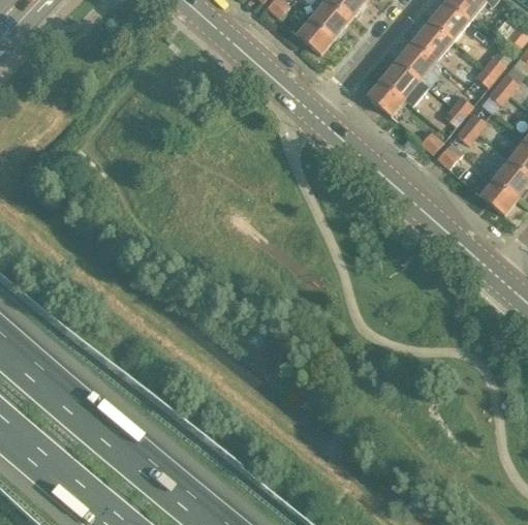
[(289,6),(282,0),(273,0),(267,6),(278,18),(289,6)]
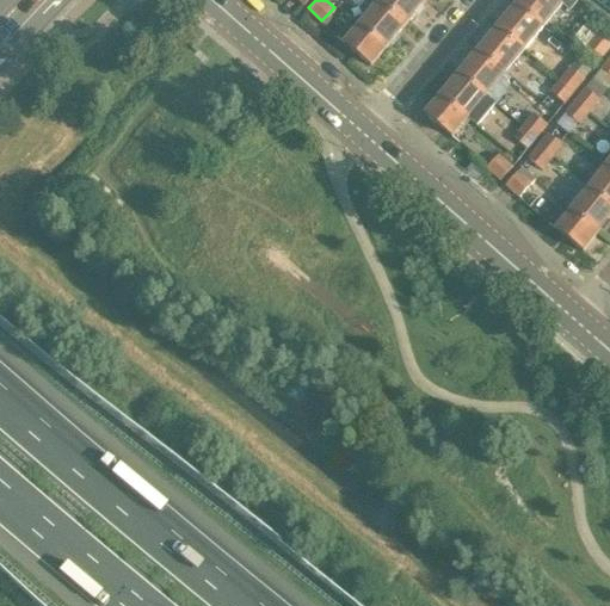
[(405,22),(379,0),(376,0),(358,22),(386,44),(405,22)]
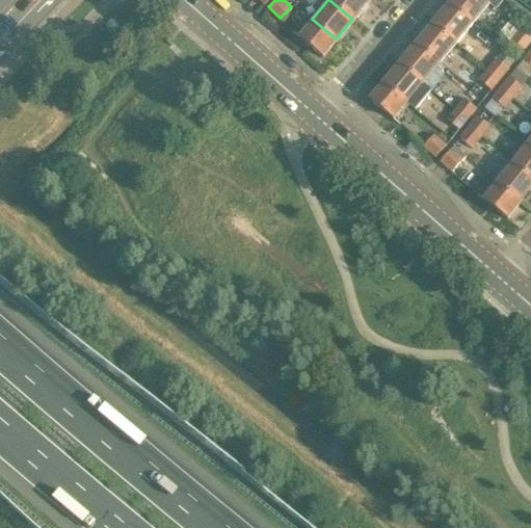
[(329,0),(352,19),(368,0),(329,0)]
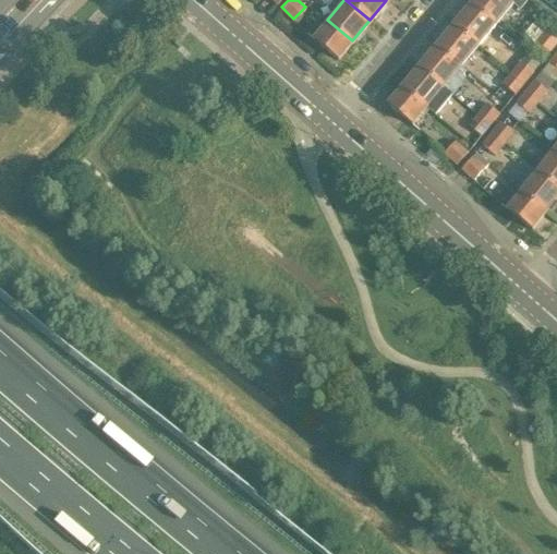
[(471,0),(470,1),(495,22),(512,1),(519,7),(524,0),(471,0)]
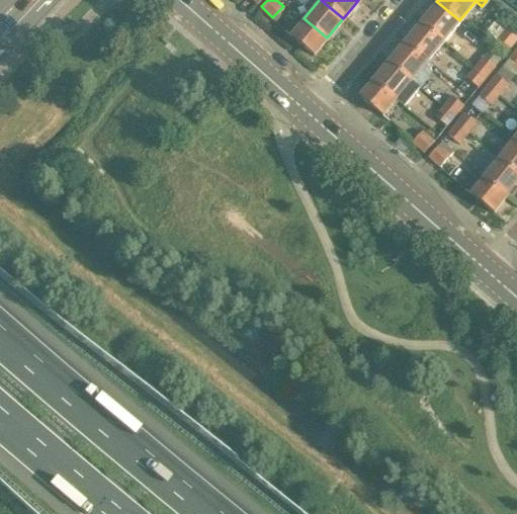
[(436,1),(420,20),(443,39),(459,20),(436,1)]
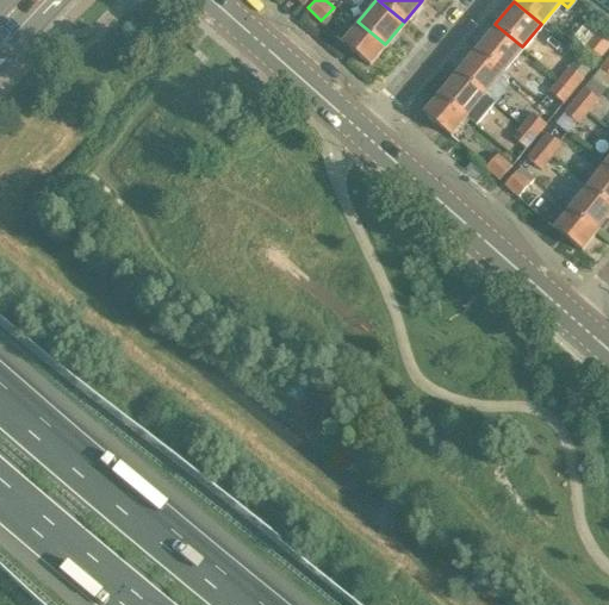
[(385,44),(358,22),(342,41),(370,63),(385,44)]
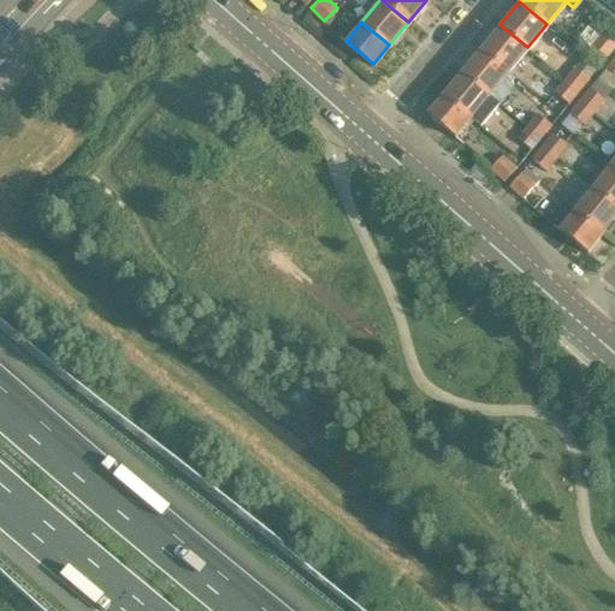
[(527,47),(500,24),(482,48),(508,70),(527,47)]
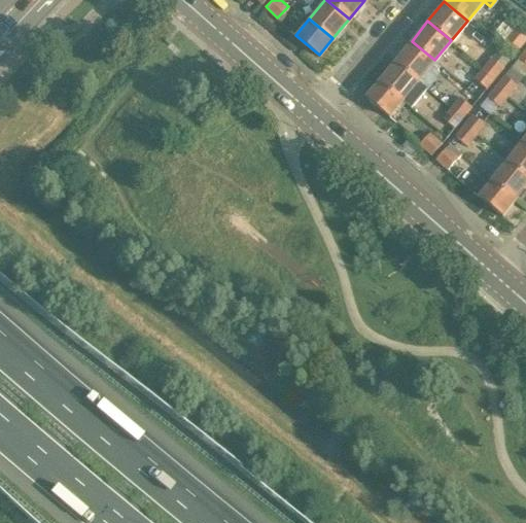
[(504,38),(513,45),(517,48),(525,37),(525,35),(514,26),(504,38)]
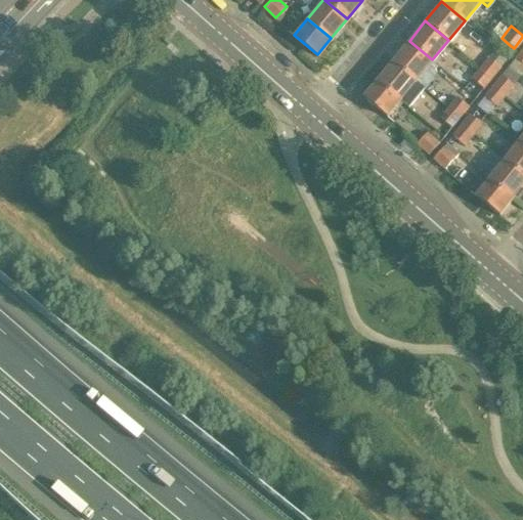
[(432,59),(409,41),(393,60),(416,79),(432,59)]
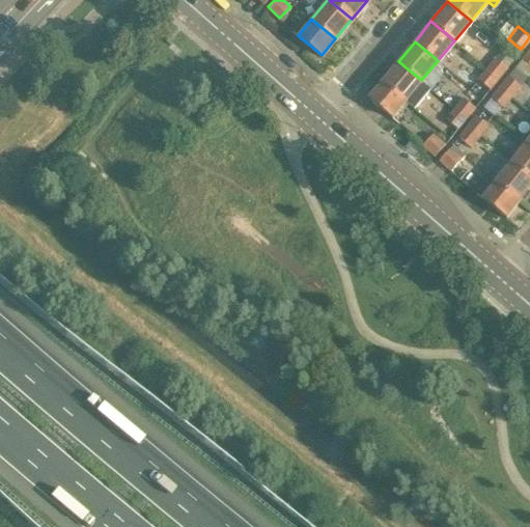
[(494,56),(485,66),(498,77),(507,66),(506,66),(513,57),(501,47),(494,56)]
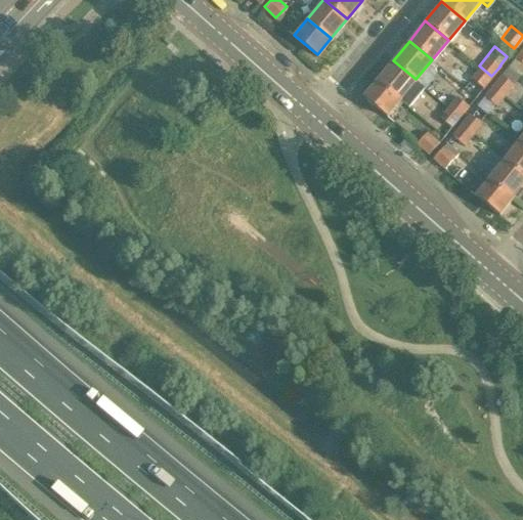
[(416,79),(393,60),(377,80),(400,99),(407,105),(424,86),(416,79)]
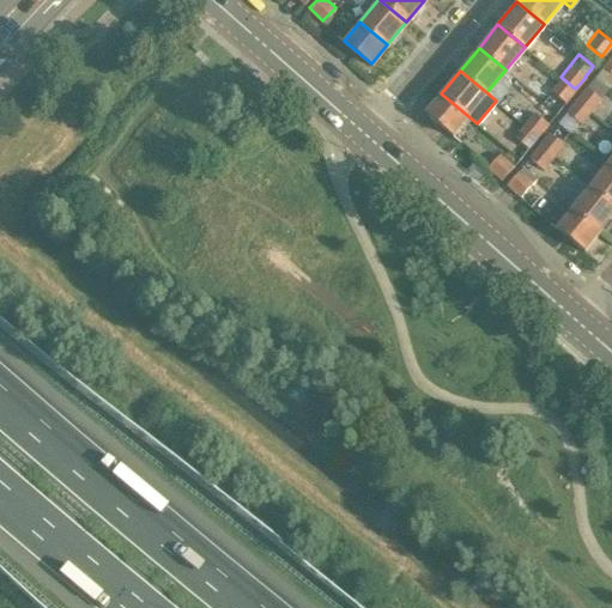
[(575,89),(561,77),(551,89),(565,102),(575,89)]
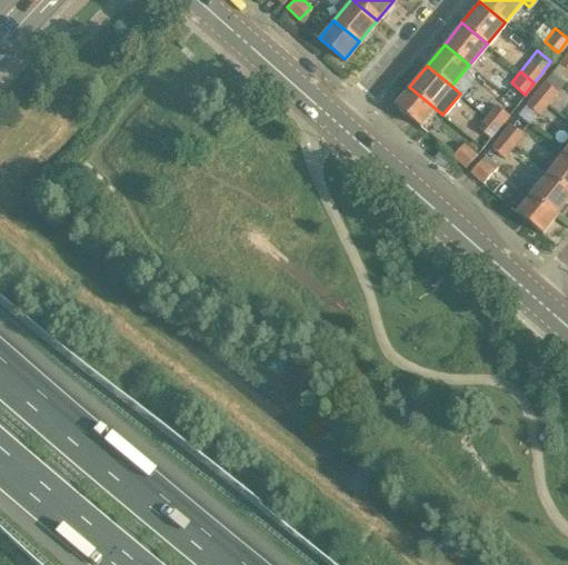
[(544,79),(534,91),(548,102),(557,90),(544,79)]
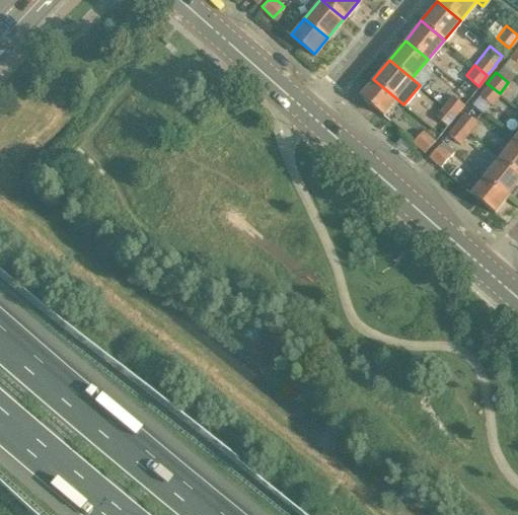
[(396,98),(373,79),(360,95),(383,114),(396,98)]
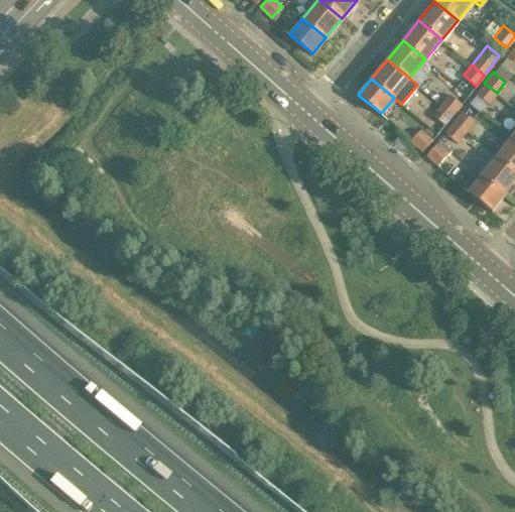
[(497,93),(484,83),(476,93),(488,103),(497,93)]
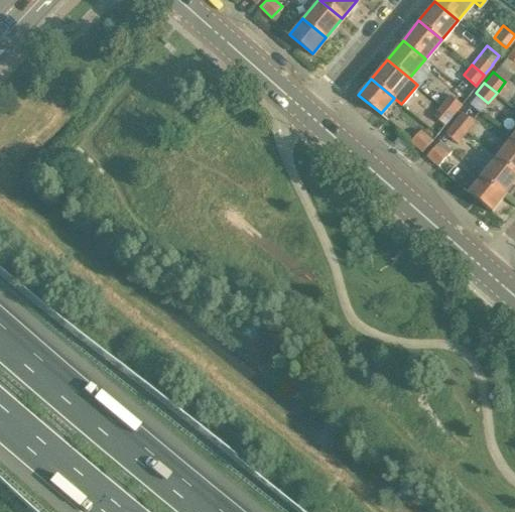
[(448,93),(440,103),(453,114),(462,103),(448,93)]
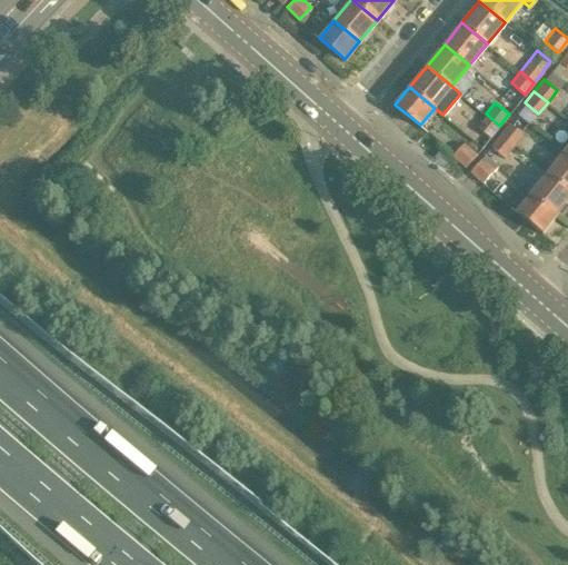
[(499,126),(486,114),(476,126),(490,137),(499,126)]
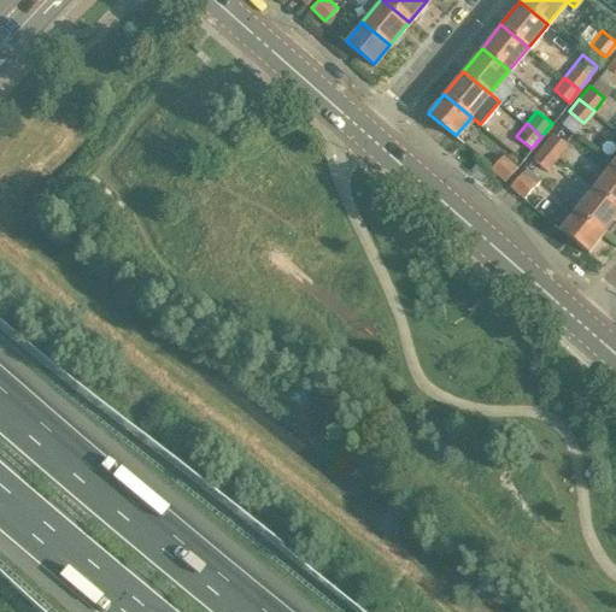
[(541,145),(557,157),(567,145),(552,131),(541,145)]
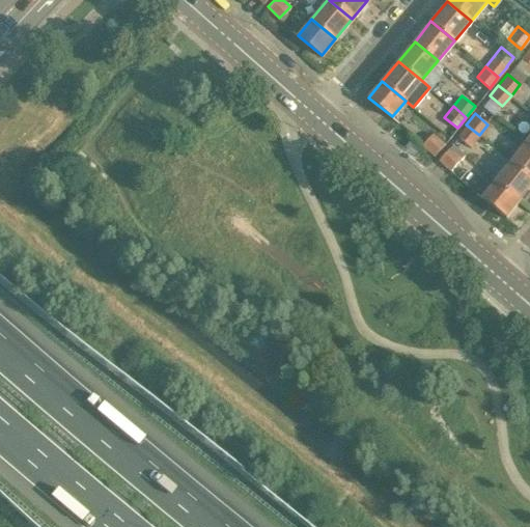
[(479,135),(466,125),(457,135),(458,136),(471,145),(479,135)]
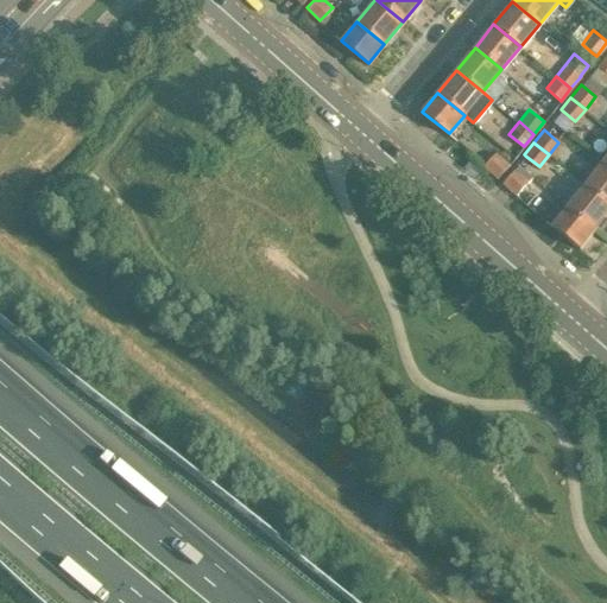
[(495,151),(482,165),(497,177),(509,163),(495,151)]
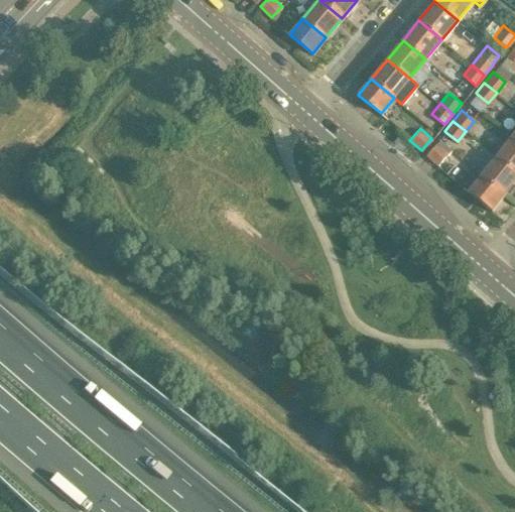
[(514,138),(512,136),(497,155),(514,170),(514,138)]
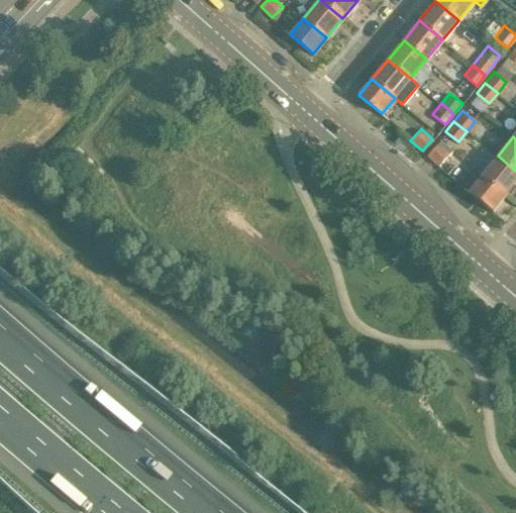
[(471,165),(440,138),(427,155),(438,165),(446,156),(465,172),(471,165)]
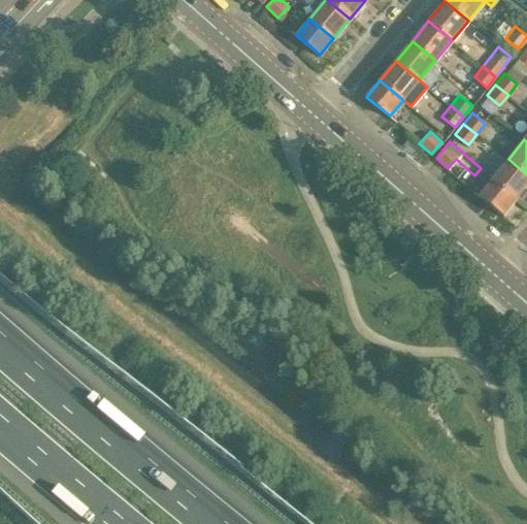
[(526,184),(526,174),(508,159),(492,179),(516,198),(526,184)]
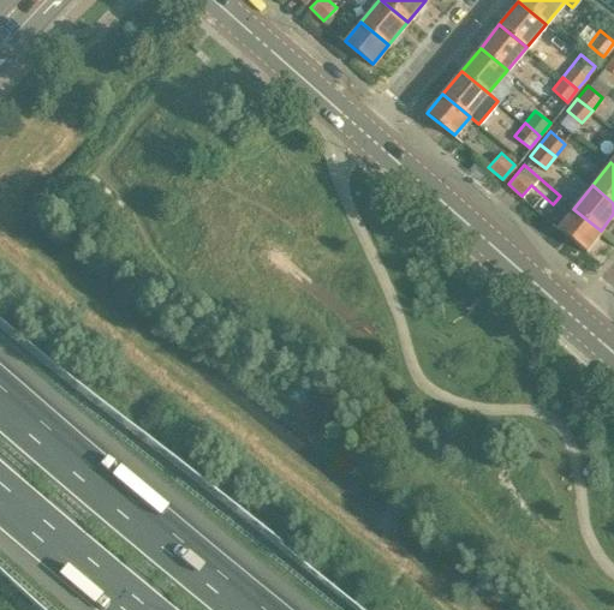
[(601,231),(573,209),(558,228),(585,250),(601,231)]
